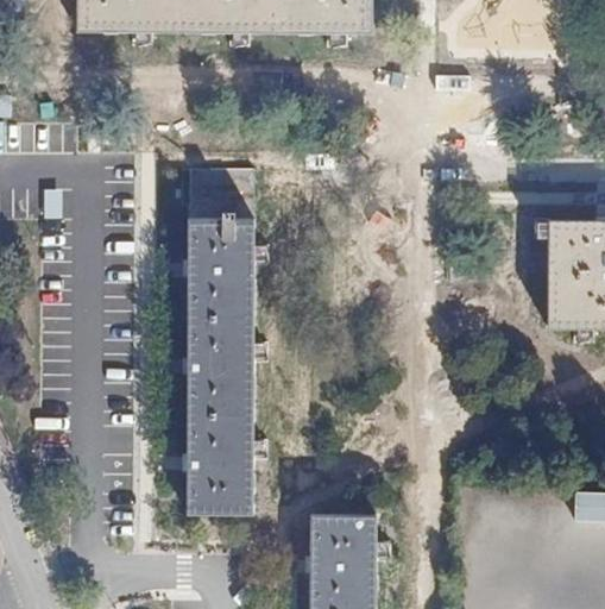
[(76,0),(76,31),(370,33),(370,0),(76,0)]
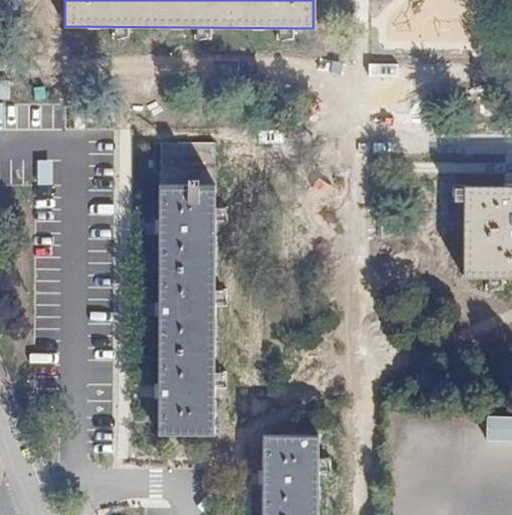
[(158,435),(212,435),(212,143),(152,142),(152,173),(160,173),(158,435)]
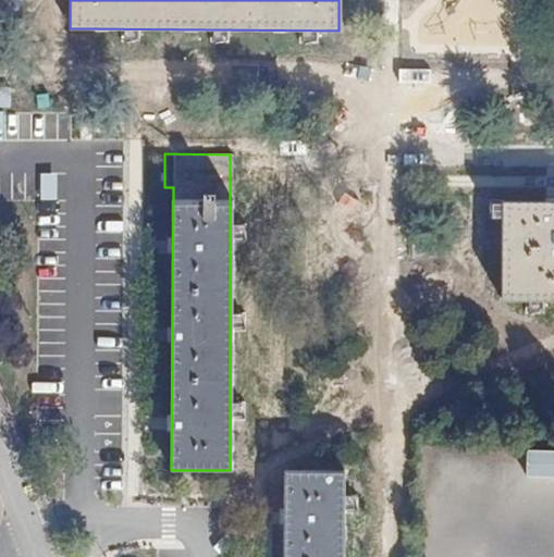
[(501,301),(553,300),(553,202),(501,202),(501,301)]
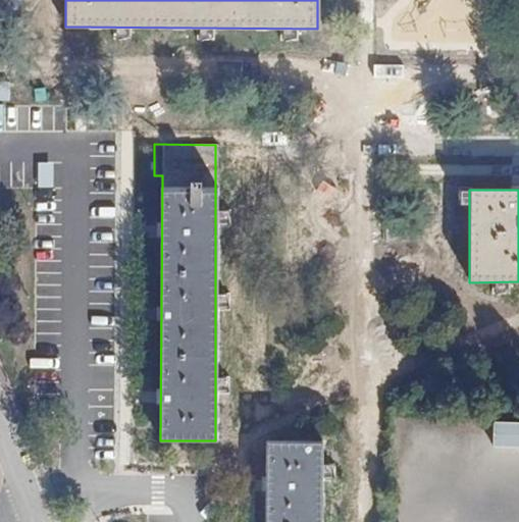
[(518,446),(518,421),(489,421),(489,446),(518,446)]
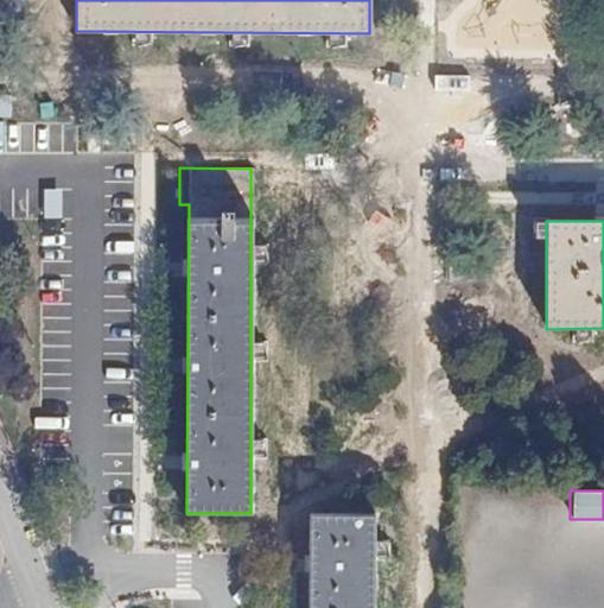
[(309,607),(373,607),(374,515),(310,515),(309,607)]
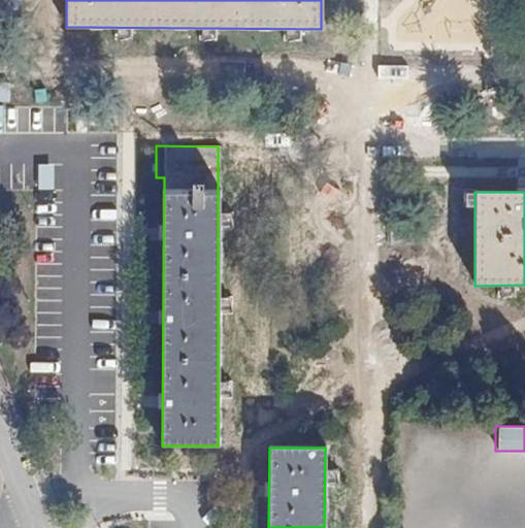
All buildings are outlined.
